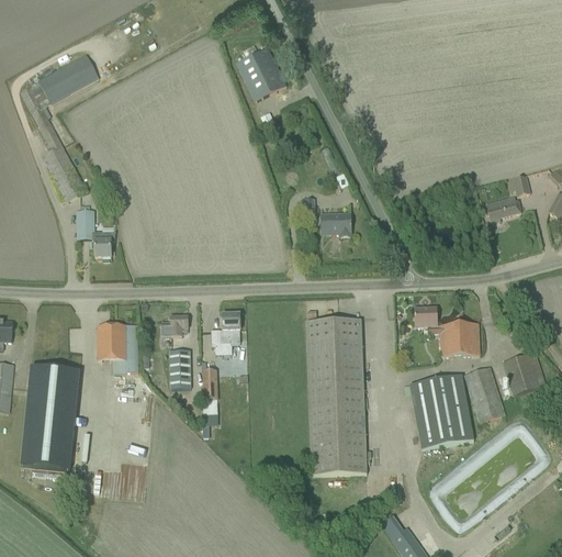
[(240,48),(245,57),(235,62),(255,100),(285,85),(267,46),(257,51),(253,43),(240,48)]
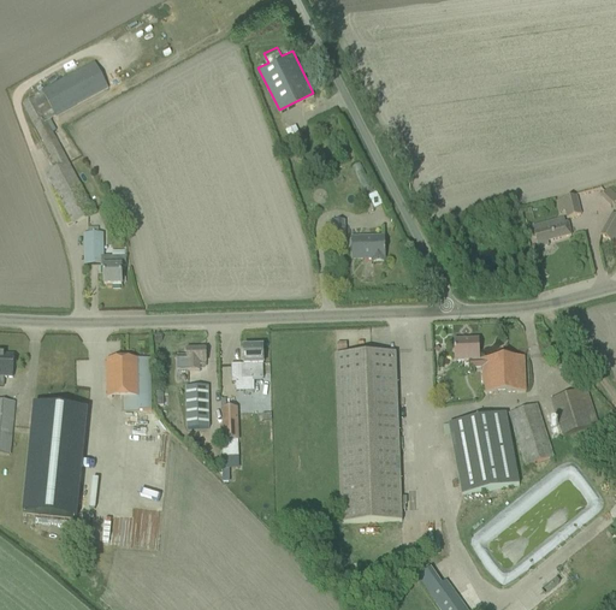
[(41,90),(33,94),(22,101),(57,165),(45,171),(72,221),(96,208),(46,117),(107,84),(93,57),(40,86),(41,90)]
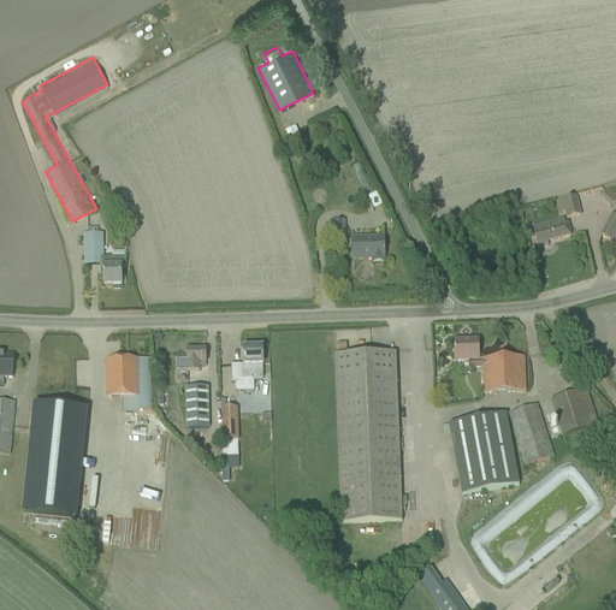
[(280,132),(291,130),(289,119),(277,122),(280,132)]
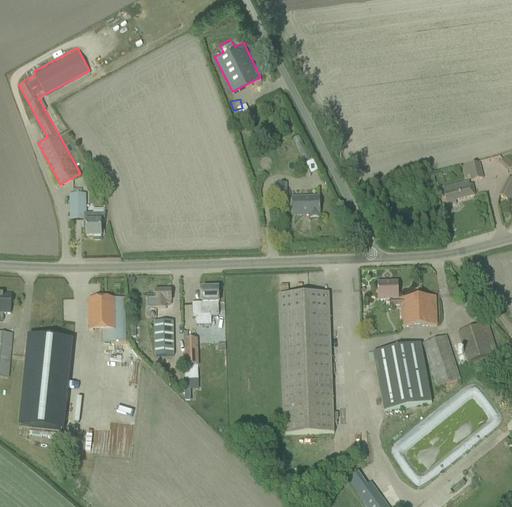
[(309,153),(302,139),(299,132),(292,135),(296,143),(303,157),(309,153)]
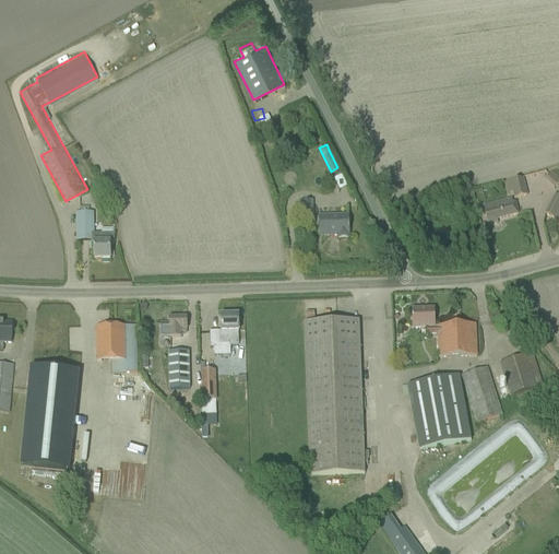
[(536,172),(544,181),(552,175),(545,165),(536,172)]
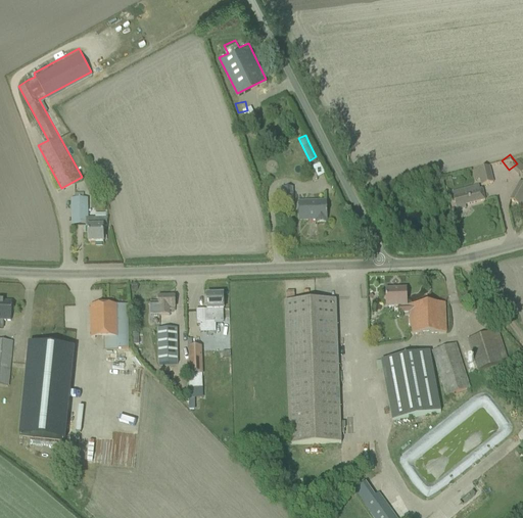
[(492,178),(488,162),(477,166),(481,182),(492,178)]
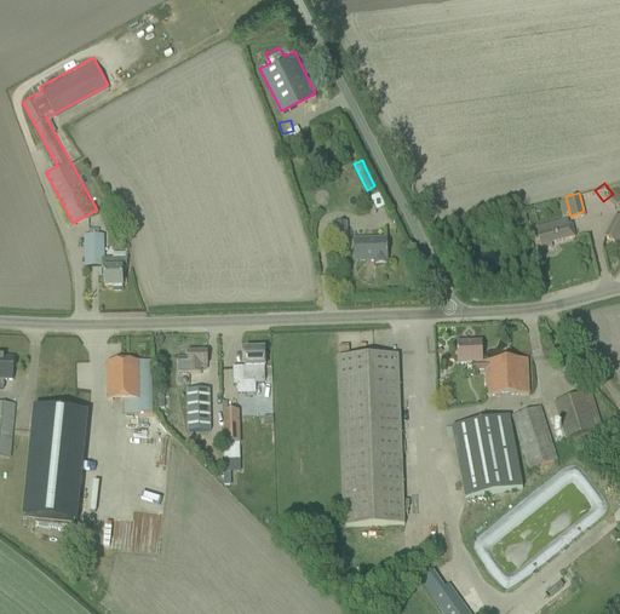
[(619,240),(619,236),(619,213),(615,211),(603,233),(619,240)]
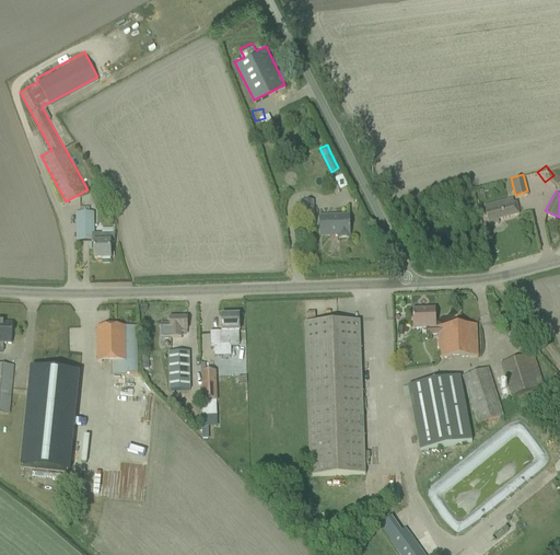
[(487,217),(488,222),(499,219),(498,216),(518,210),(516,203),(514,204),(512,195),(483,201),(487,217)]
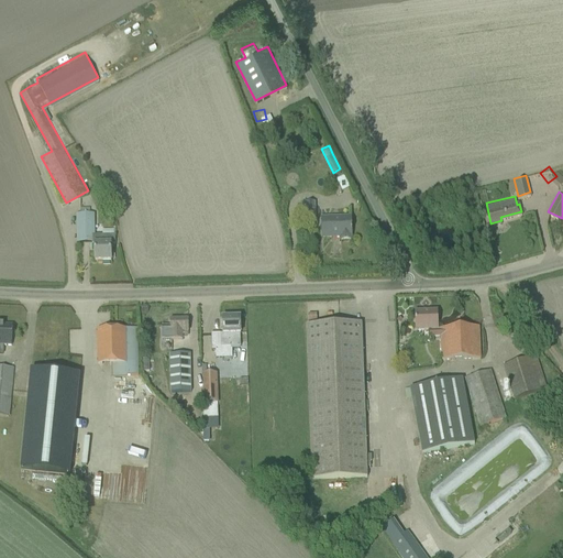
[(313,198),(305,198),(301,198),(301,208),(305,208),(305,217),(313,217),(313,198)]
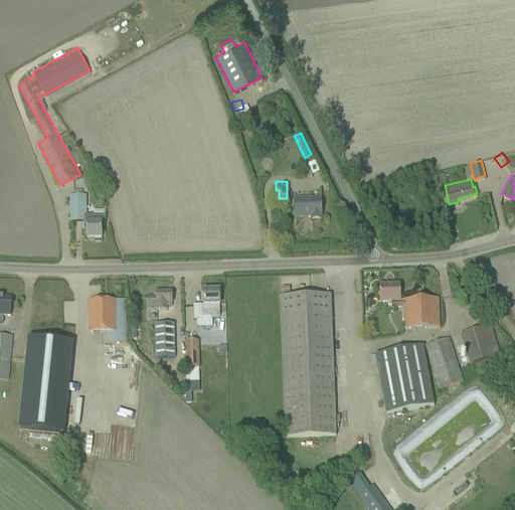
[(86,206),(86,192),(81,192),(73,192),(69,192),(69,207),(70,217),(87,216),(87,234),(102,234),(101,219),(105,219),(105,210),(86,210),(86,206)]
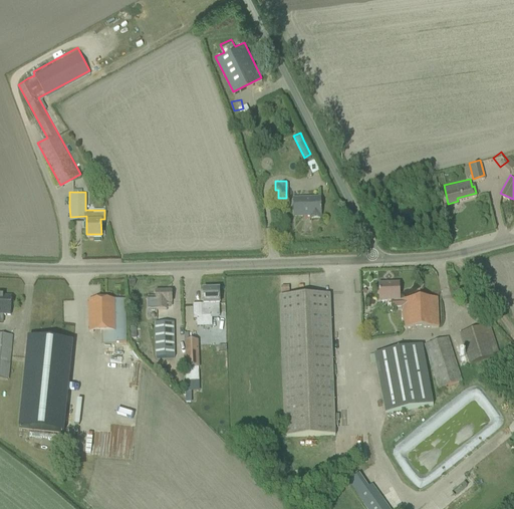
[(320,212),(319,197),(311,197),(310,194),(293,195),(294,213),(302,212),(302,210),(310,209),(310,215),(319,214),(319,212),(320,212)]
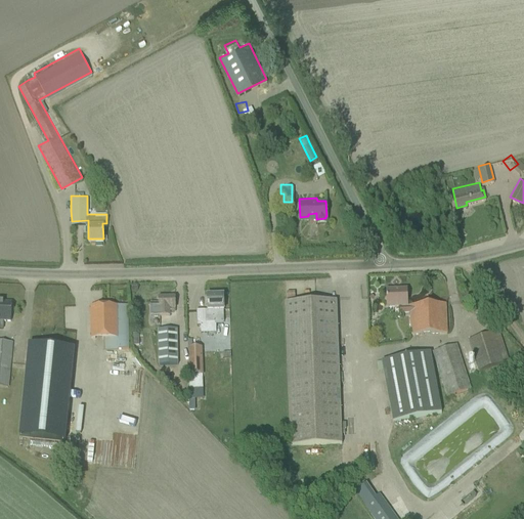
[(386,286),(386,296),(386,301),(398,300),(399,309),(409,308),(410,330),(446,329),(445,300),(409,301),(409,302),(407,302),(406,285),(386,286)]
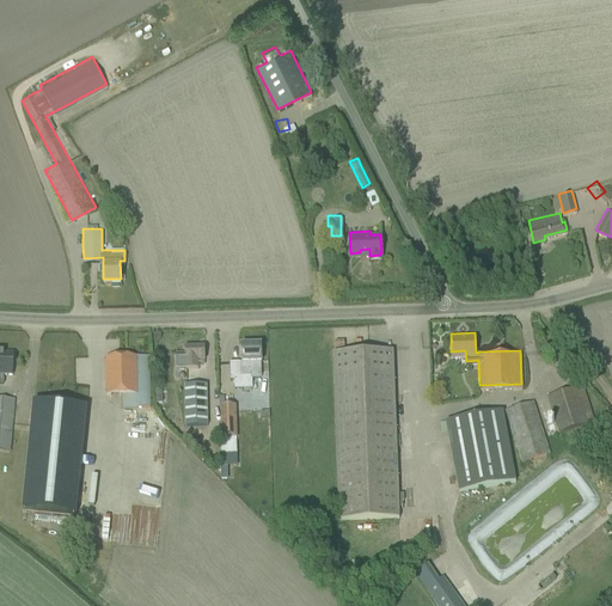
[(242,357),(239,357),(239,373),(250,372),(251,375),(259,374),(259,372),(261,372),(261,365),(261,353),(261,341),(242,341),(242,353),(242,357)]
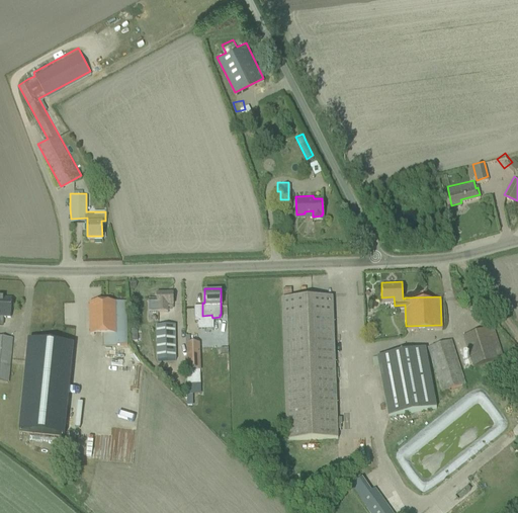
[(173,302),(172,289),(156,290),(157,295),(149,295),(149,309),(167,308),(167,302),(173,302)]
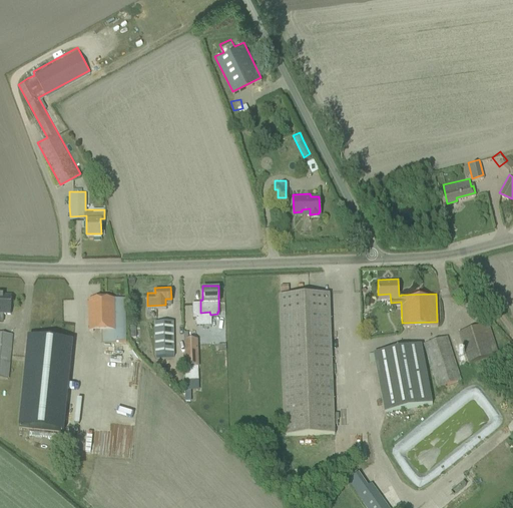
[(279,293),(279,303),(284,431),(334,430),(329,291),(279,293)]
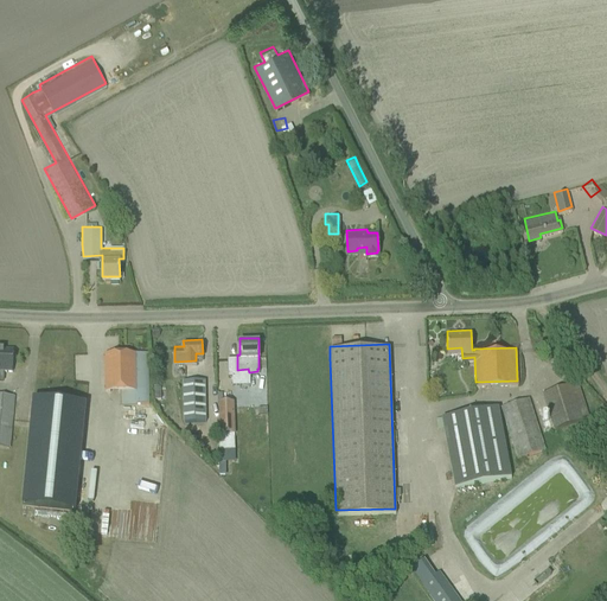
[(0,366),(2,366),(12,368),(12,346),(2,345),(2,349),(0,347),(0,366)]
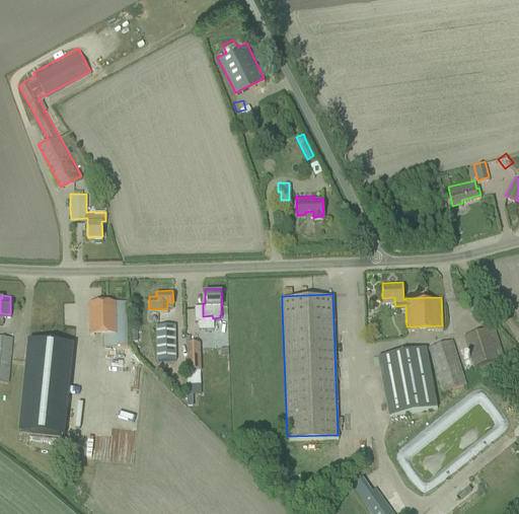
[(126,298),(89,299),(91,332),(102,331),(103,342),(128,341),(126,298)]
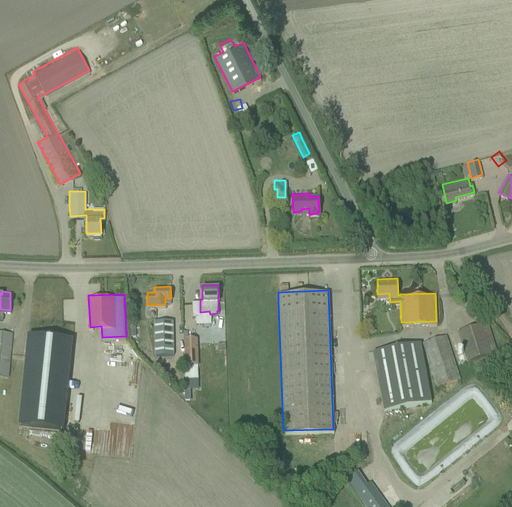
[(192,299),(192,314),(200,314),(200,312),(200,299),(192,299)]
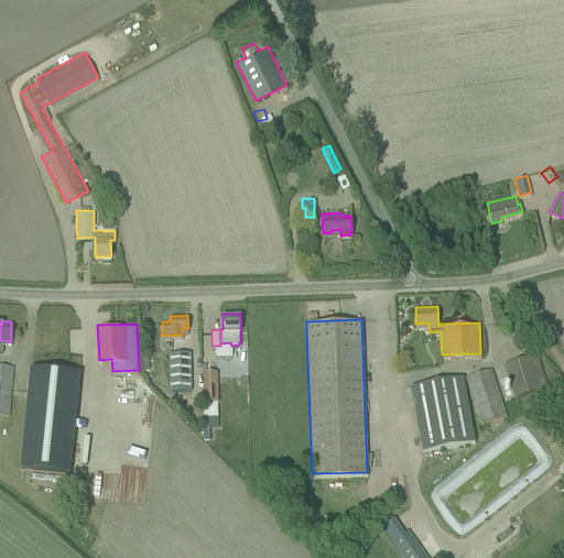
[(190,349),(169,350),(169,389),(174,389),(188,387),(190,387),(190,349)]
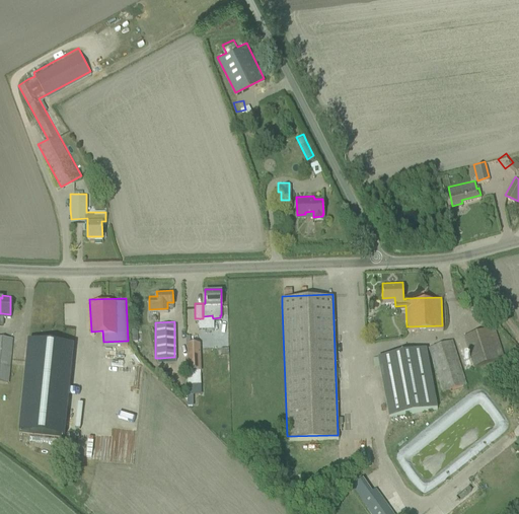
[(473,363),(498,356),(488,325),(463,333),(473,363)]
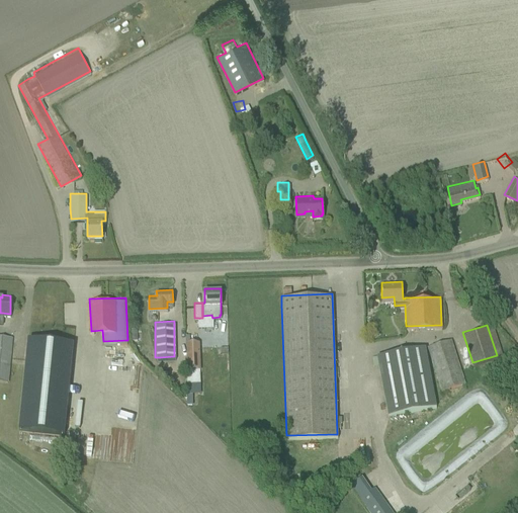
[(0,333),(0,376),(7,377),(11,334),(0,333)]
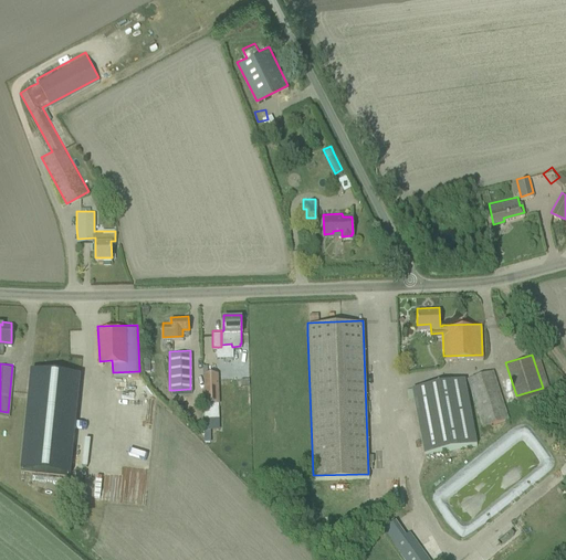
[(70,472),(81,372),(30,367),(20,466),(70,472)]
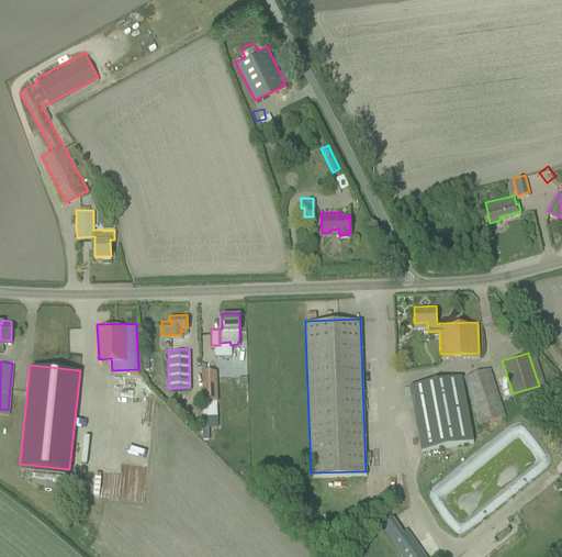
[(489,365),(479,368),(463,374),(479,421),(504,413),(489,365)]
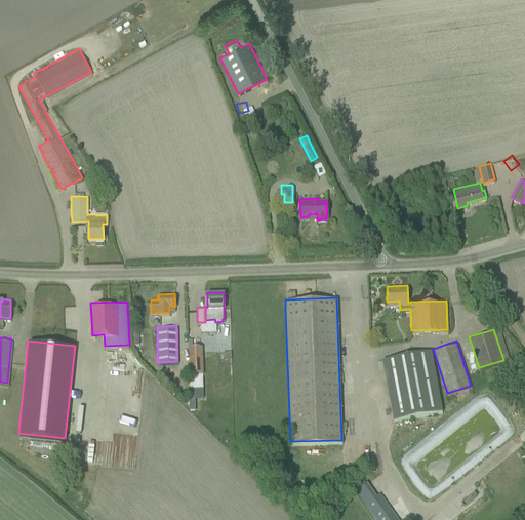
[(202,344),(188,345),(189,372),(189,386),(203,386),(202,372),(203,372),(202,344)]
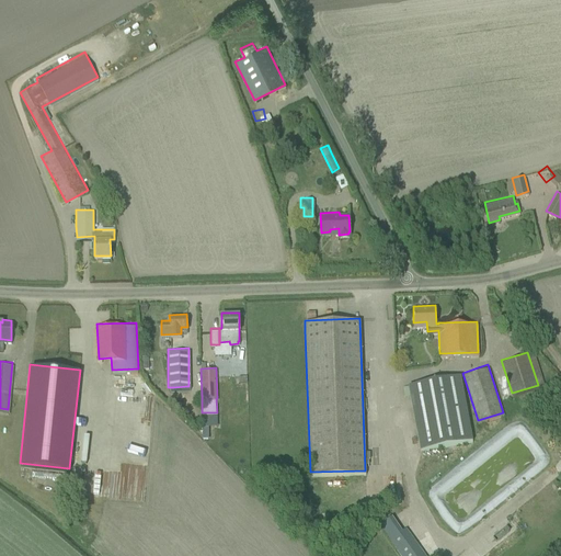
[(419,447),(472,438),(460,373),(407,383),(419,447)]
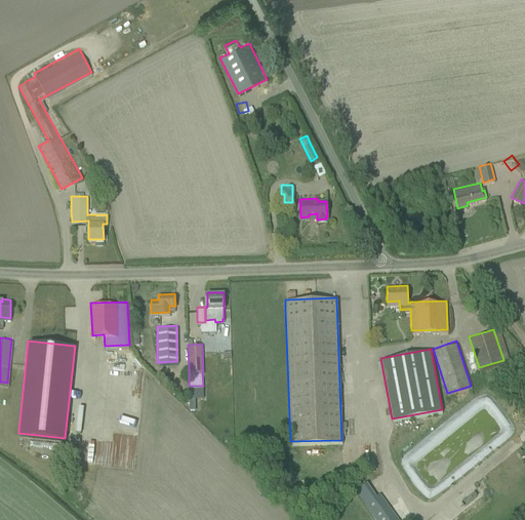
[(88,437),(89,462),(120,461),(119,436),(88,437)]
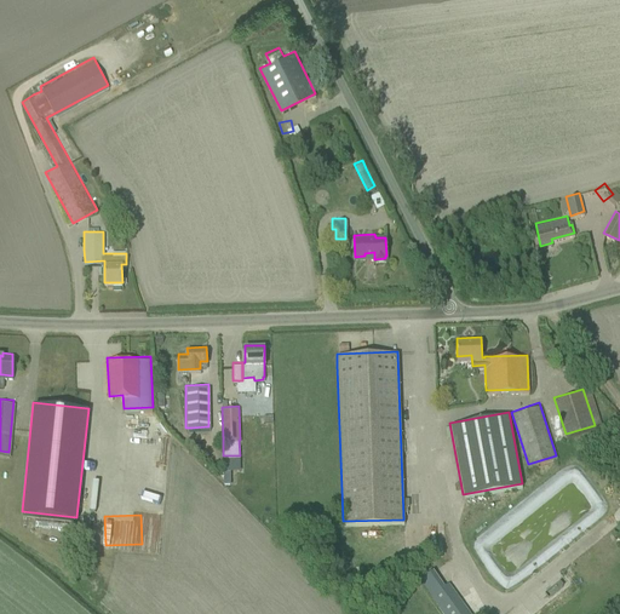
[(446,613),(471,613),(472,613),(448,580),(443,583),(431,567),(419,577),(446,613)]
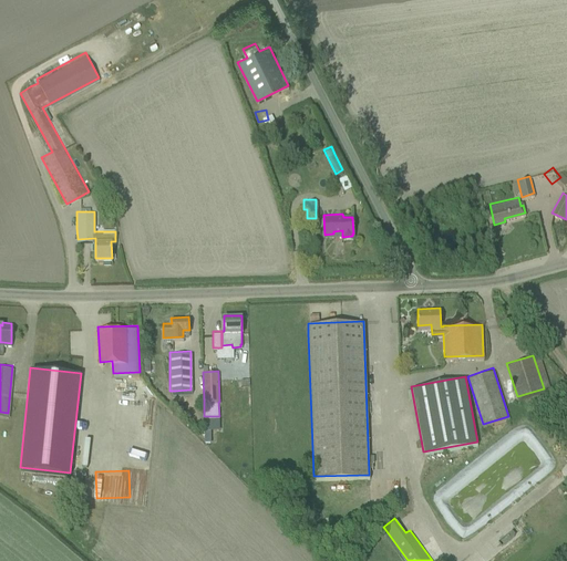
All buildings are outlined.
